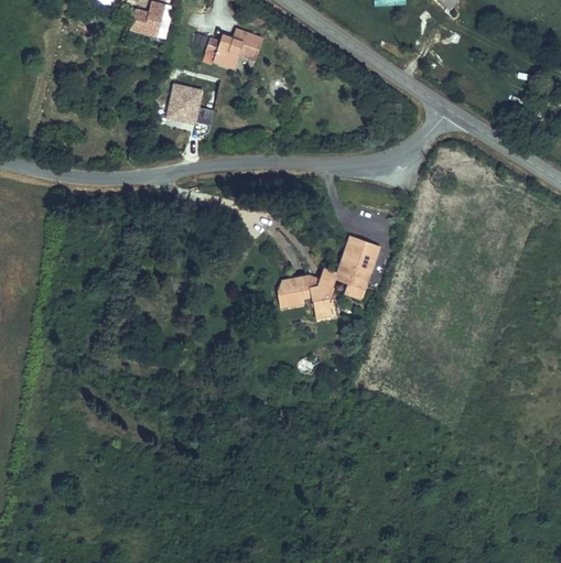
[(147,0),(144,10),(158,13),(161,0),(147,0)]
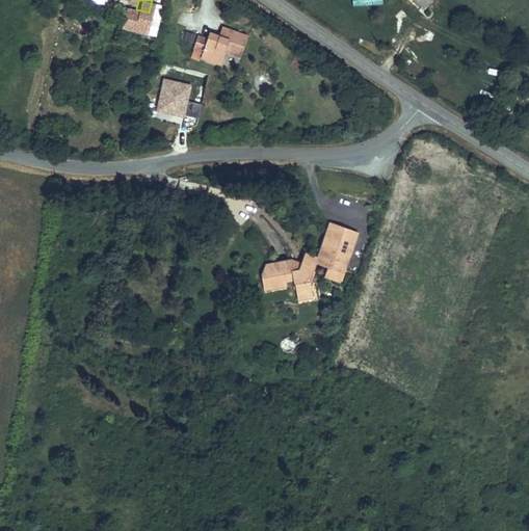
[(410,0),(414,9),(430,4),(428,0),(410,0)]
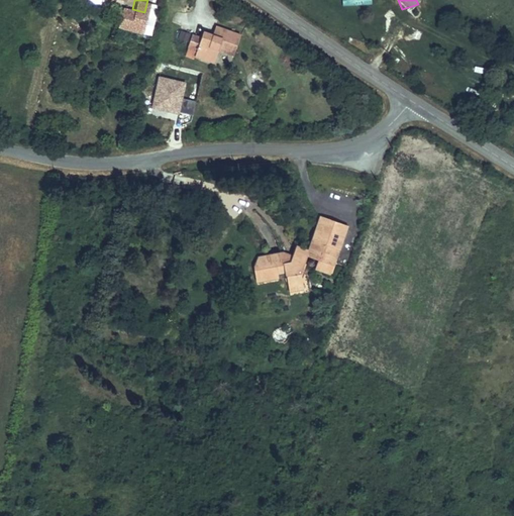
[(119,5),(115,22),(140,29),(144,12),(132,9),(119,5)]
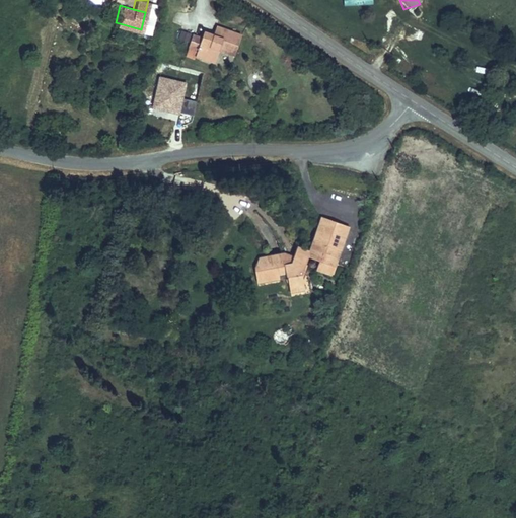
[(238,34),(218,26),(216,34),(201,27),(198,34),(189,31),(183,46),(194,50),(192,55),(212,63),(217,50),(231,55),(238,34)]
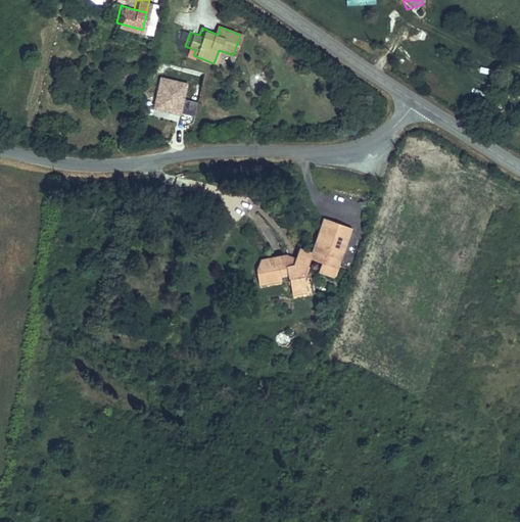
[(186,42),(188,33),(178,30),(176,40),(186,42)]
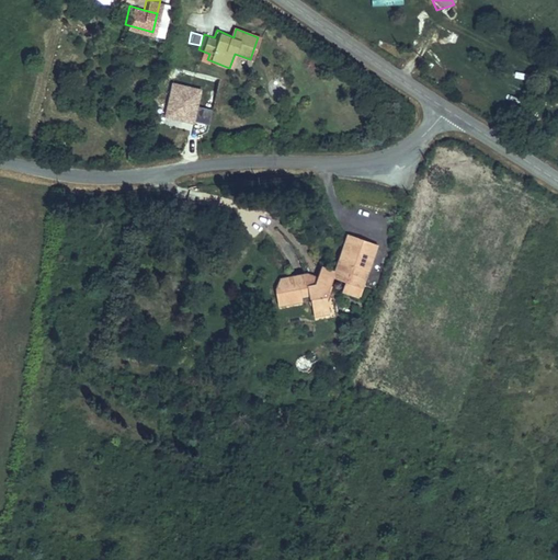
[(192,123),(197,87),(166,82),(161,120),(192,123)]
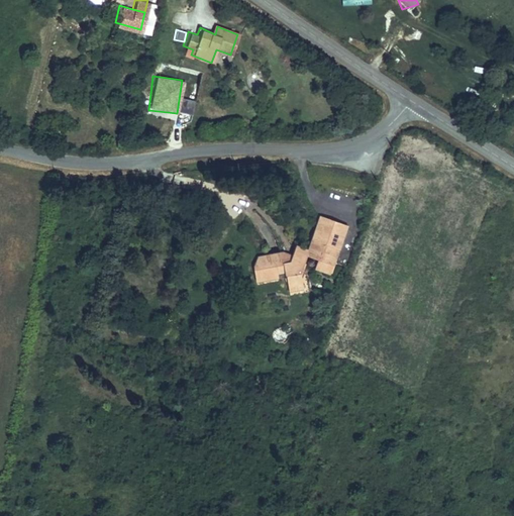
[(319,212),(317,221),(329,225),(332,216),(319,212)]
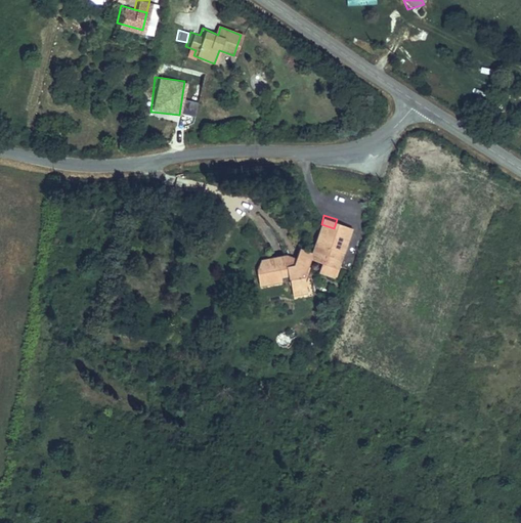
[(285,257),(259,265),(265,278),(256,282),(260,294),(285,288),(283,280),(292,278),(297,300),(311,296),(306,274),(311,258),(326,262),(321,273),(337,277),(343,262),(329,258),(333,247),(343,250),(349,247),(352,237),(342,234),(347,222),(337,219),(334,228),(321,224),(313,247),(301,244),(297,256),(300,265),(288,269),(285,257)]
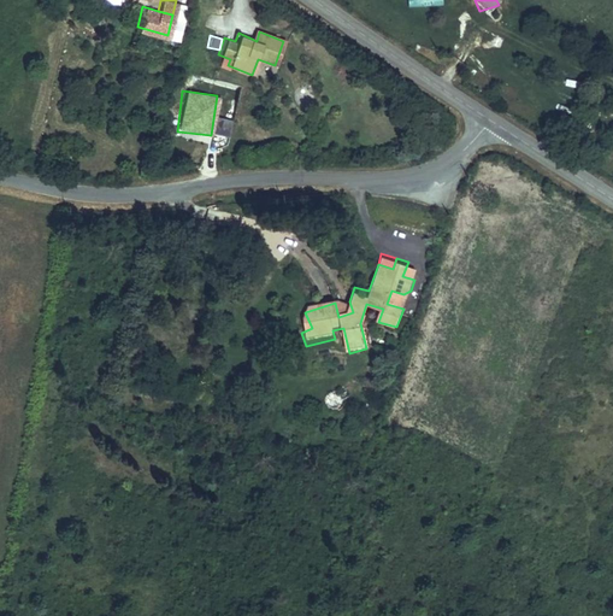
[(419,265),(408,262),(402,276),(414,280),(419,265)]
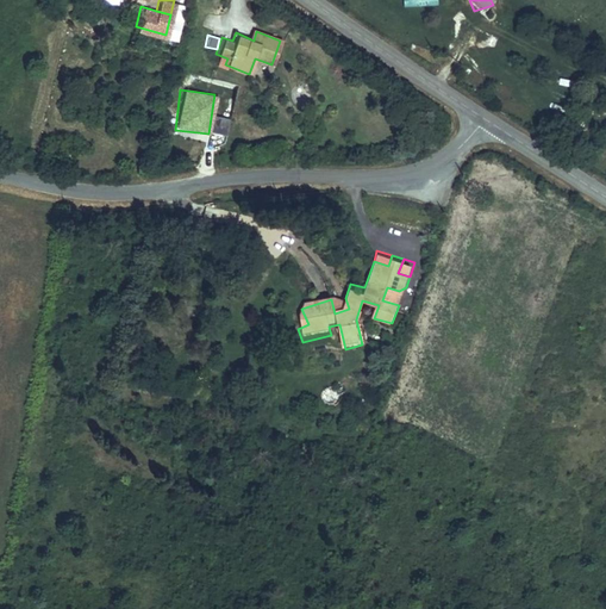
[(399,291),(387,287),(382,300),(399,305),(406,287),(399,291)]
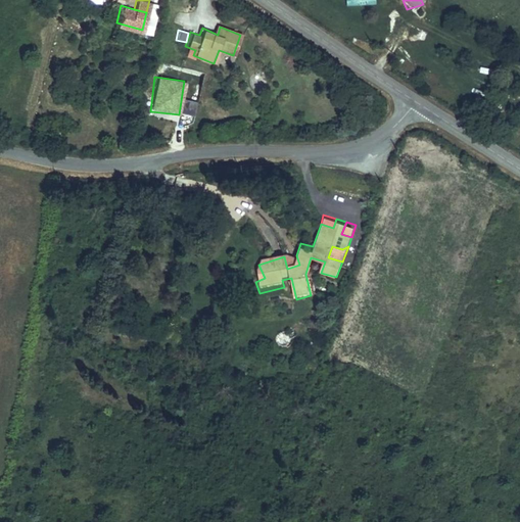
[(296,255),(284,256),(287,269),(299,265),(296,255)]
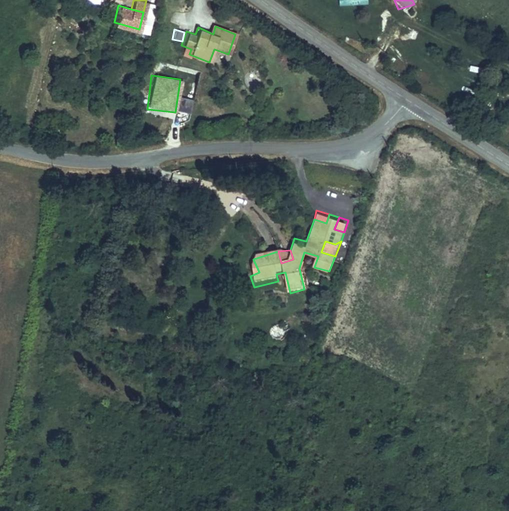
[(259,272),(253,259),(249,272),(250,276),(259,272)]
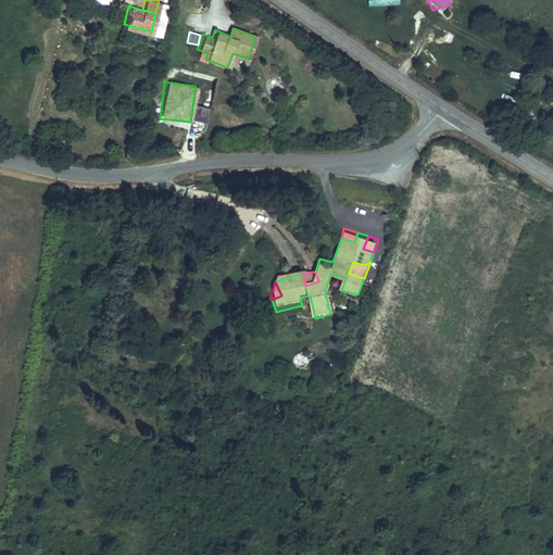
All buildings are outlined.
